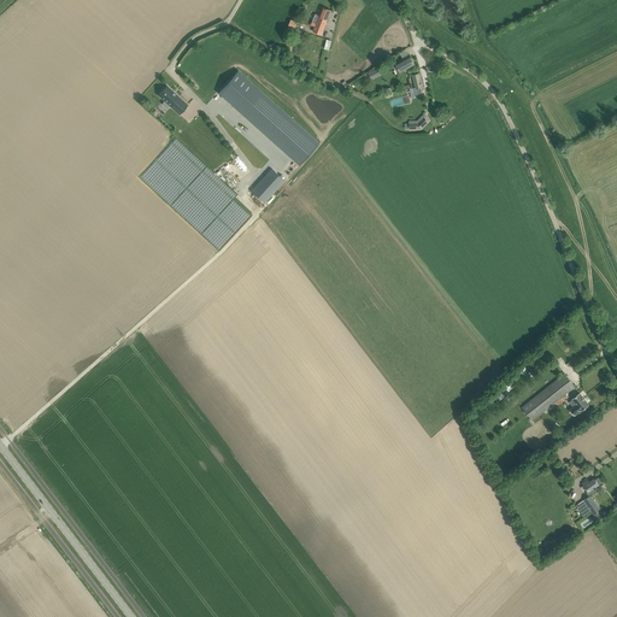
[(313,31),(322,34),(331,10),(323,7),(319,16),(316,13),(311,25),(315,27),(313,31)]
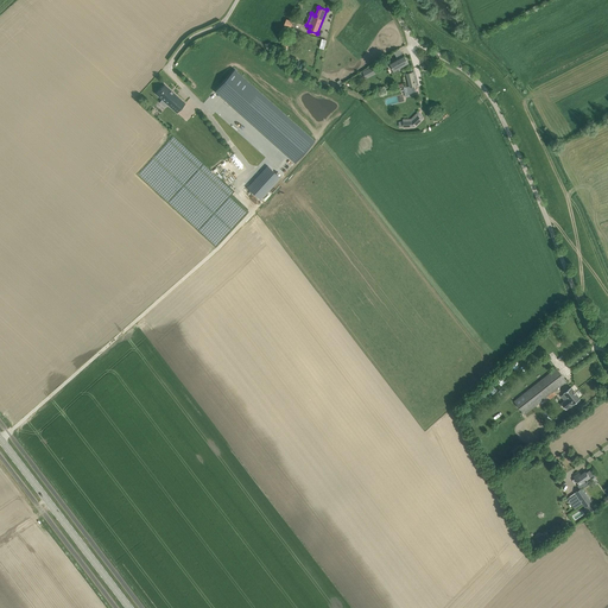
[(390,63),(394,71),(409,63),(405,55),(390,63)]
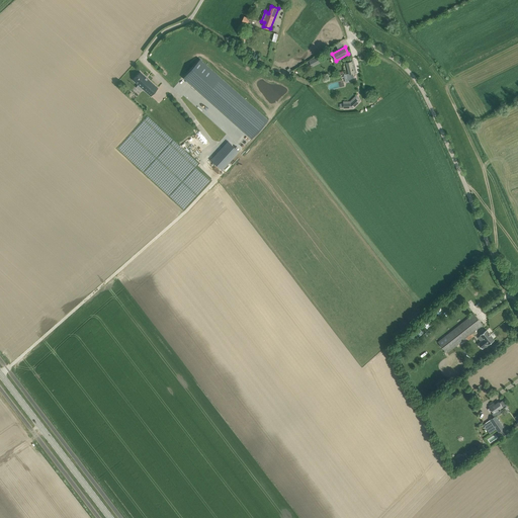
[(323,61),(320,56),(310,61),(313,67),(323,61)]
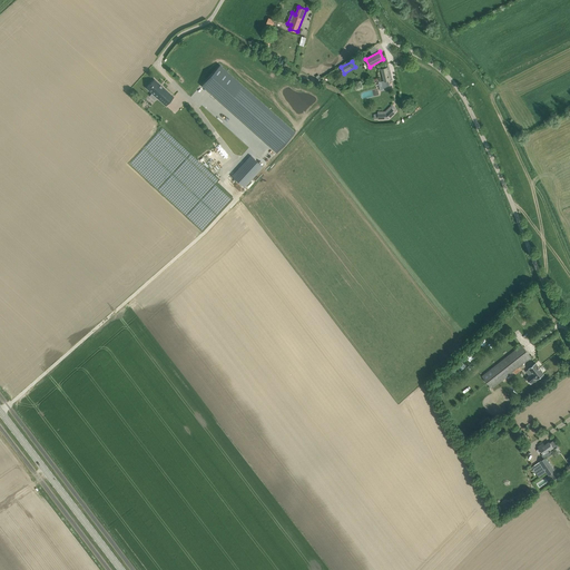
[(219,66),(202,86),(276,154),(295,133),(219,66)]
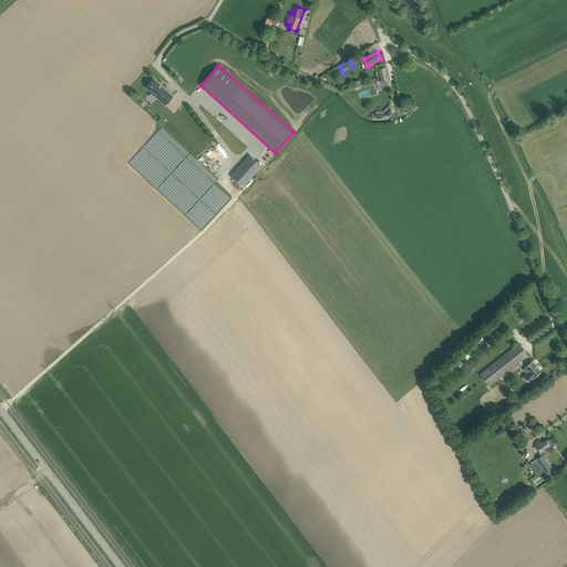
[(384,65),(378,66),(379,70),(380,70),(382,79),(380,79),(382,86),(388,86),(387,80),(388,80),(384,65)]
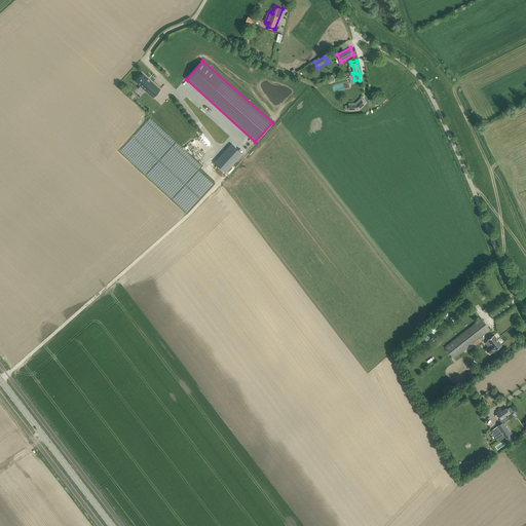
[(143,73),(135,81),(153,98),(160,89),(143,73)]
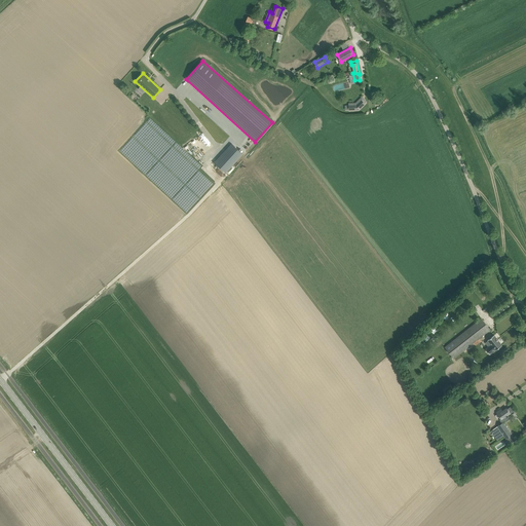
[(359,110),(365,104),(362,100),(357,105),(349,105),(349,110),(359,110)]
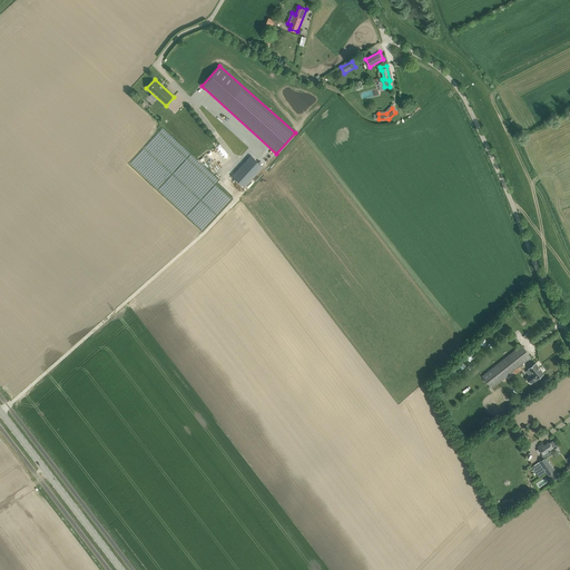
[(253,156),(233,177),(244,187),(245,188),(264,167),(253,156)]
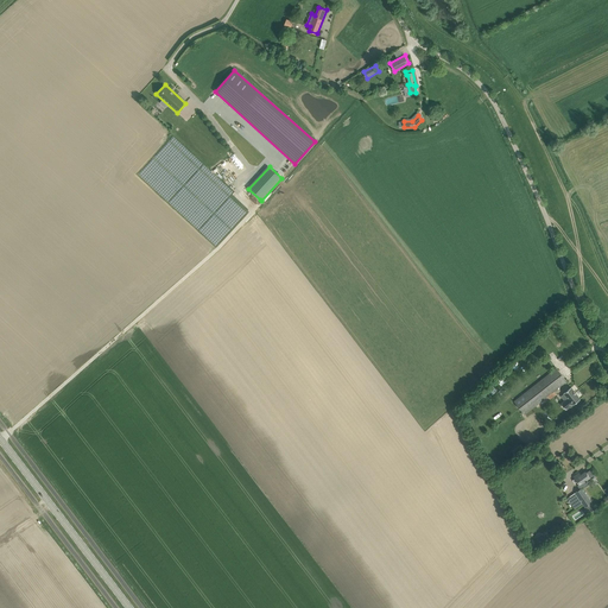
[(514,400),(525,413),(567,381),(556,368),(514,400)]
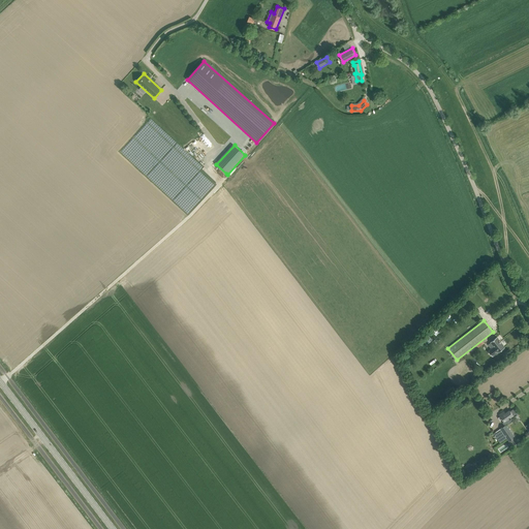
[(427,334),(423,337),(428,343),(432,339),(427,334)]
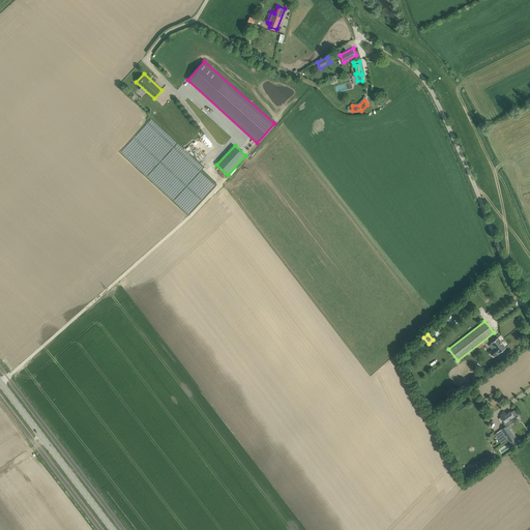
[(496,347),(490,352),(494,357),(500,352),(506,348),(498,337),(492,343),(496,347)]
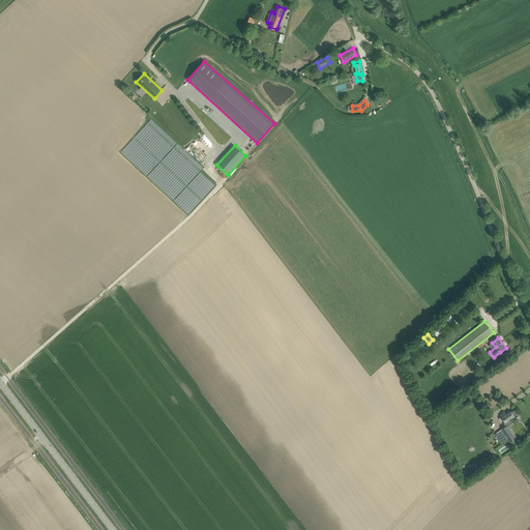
[(505,411),(500,415),(505,422),(503,423),(506,427),(508,425),(508,424),(510,424),(512,422),(513,421),(512,419),(519,415),(514,409),(511,411),(510,411),(506,414),(505,411)]
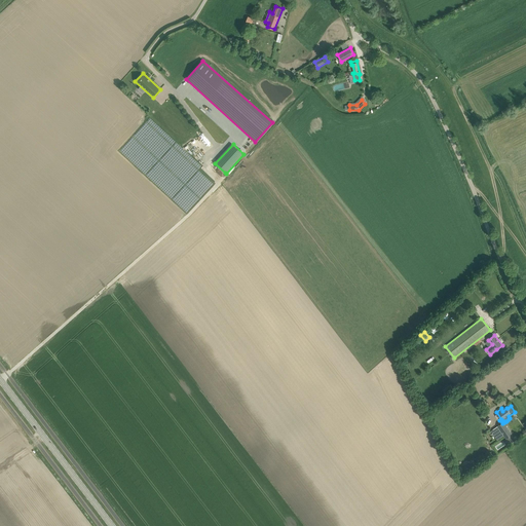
[(502,423),(494,428),(499,436),(502,434),(506,439),(513,435),(504,422),(502,423)]
